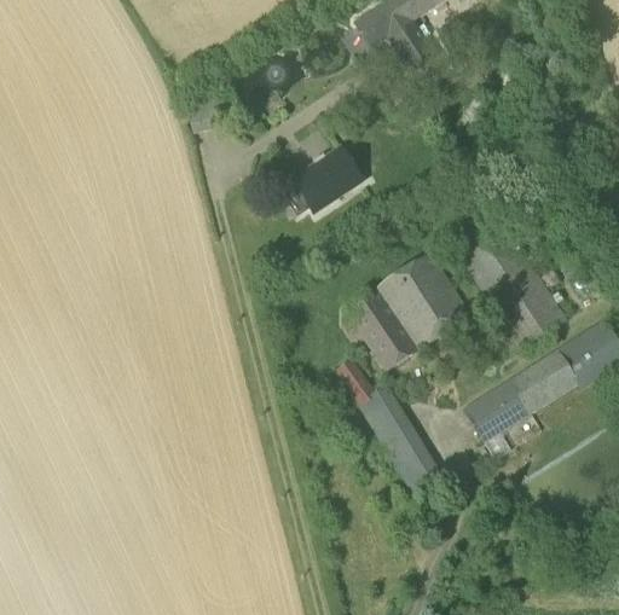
[(410,75),(438,56),(427,40),(440,30),(426,9),(383,36),(410,75)]
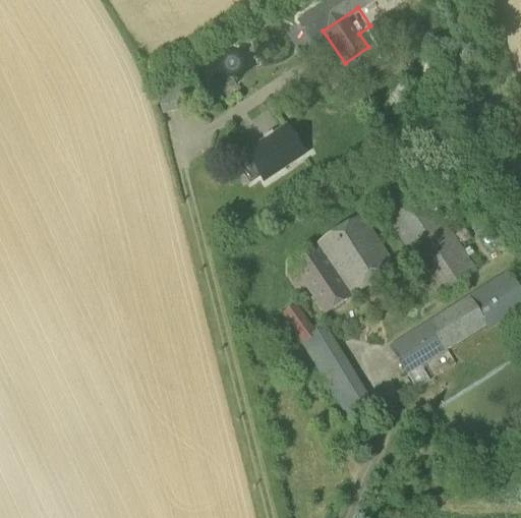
[(264,180),(304,154),(285,124),(245,152),(248,157),(238,164),(250,181),(261,174),(264,180)]
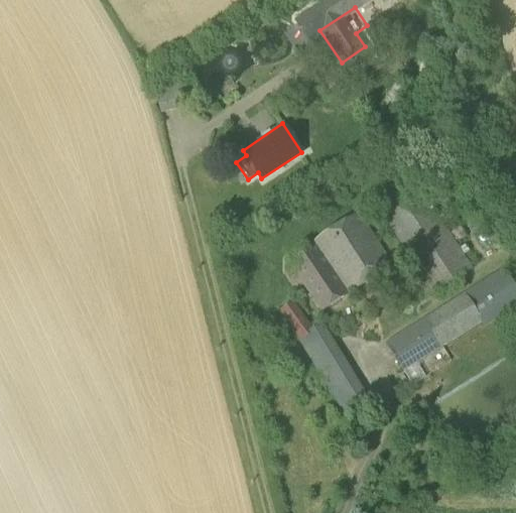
[(429,293),(471,267),(414,177),(376,202),(417,268),(414,269),(429,293)]
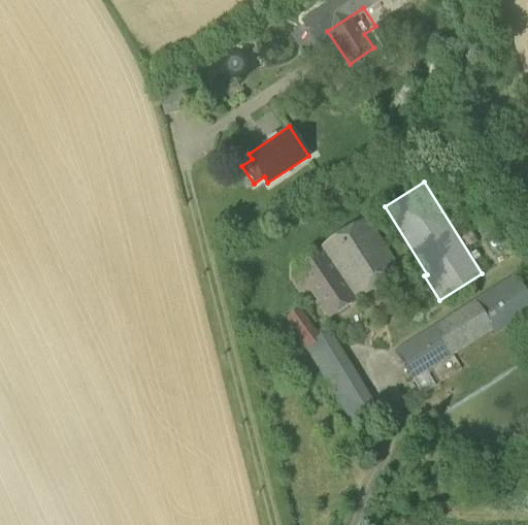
[(328,317),(401,269),(367,218),(294,264),(300,273),(293,277),(299,288),(306,283),(328,317)]
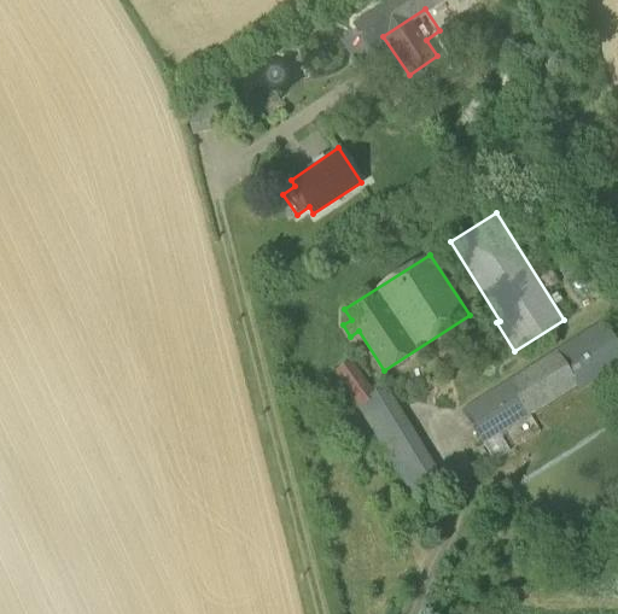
[(579,390),(617,366),(617,343),(604,321),(462,409),(494,458),(509,448),(500,432),(576,384),(579,390)]
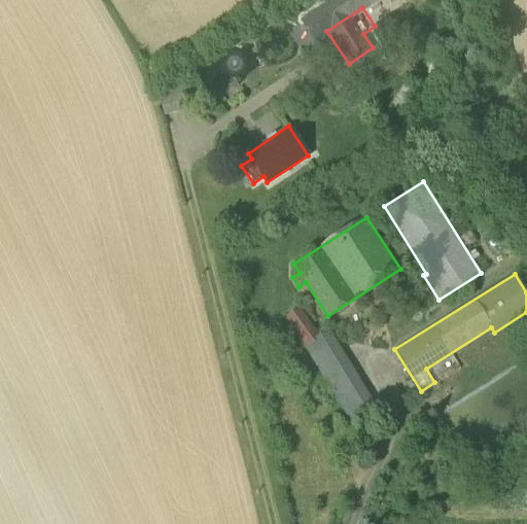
[(299,307),(285,316),(307,346),(320,337),(299,307)]
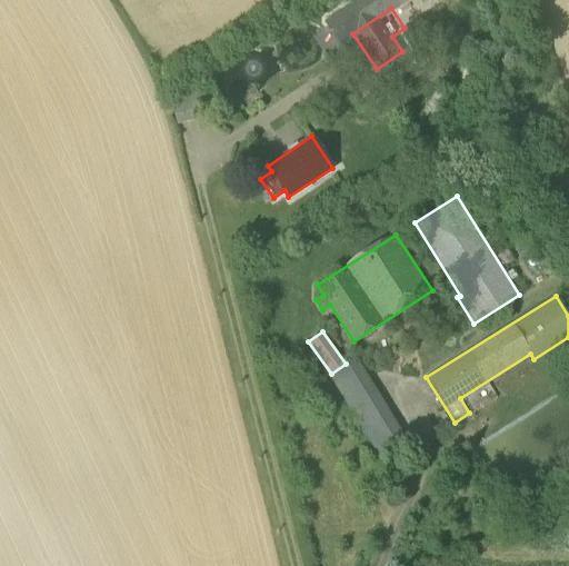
[(368,375),(341,390),(352,409),(379,394),(368,375)]
